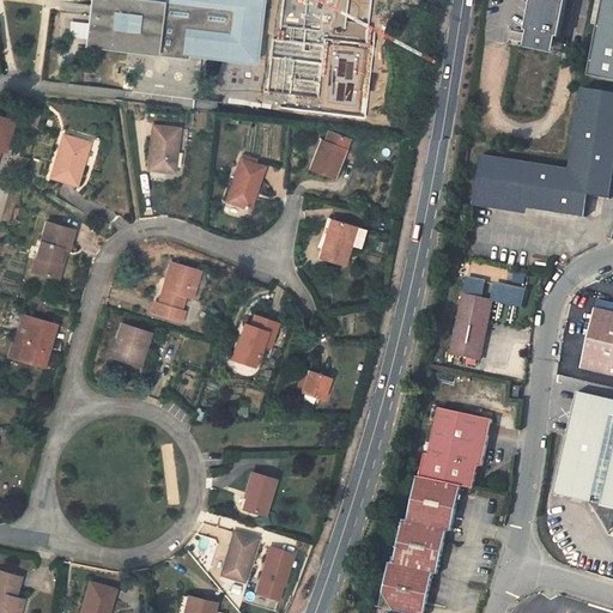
[(261,47),(266,20),(267,0),(171,0),(171,2),(163,1),(163,0),(102,0),(102,6),(96,5),(93,23),(89,23),(85,46),(91,46),(92,41),(157,49),(162,14),(192,18),(186,54),(259,65),(261,47)]
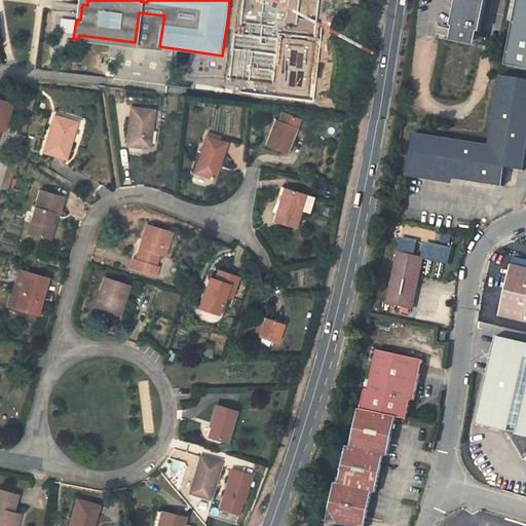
[(87,0),(78,0),(77,12),(76,20),(80,20),(82,4),(87,5),(87,0)]
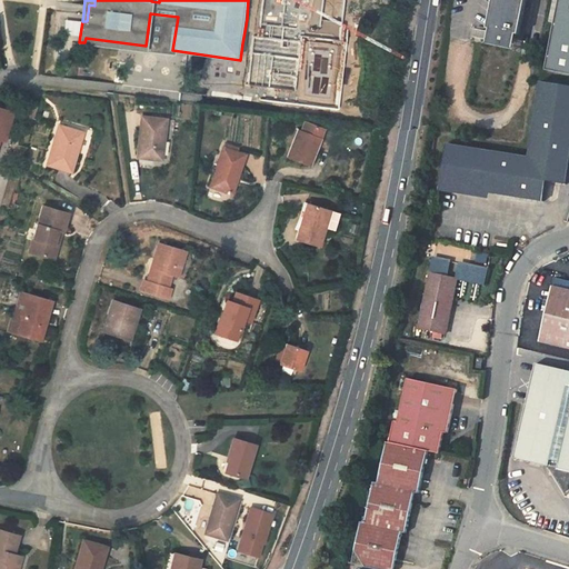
[(262,0),(260,26),(257,38),(251,38),(248,85),(297,91),(296,100),(339,107),(345,42),(341,42),(346,0),(262,0)]
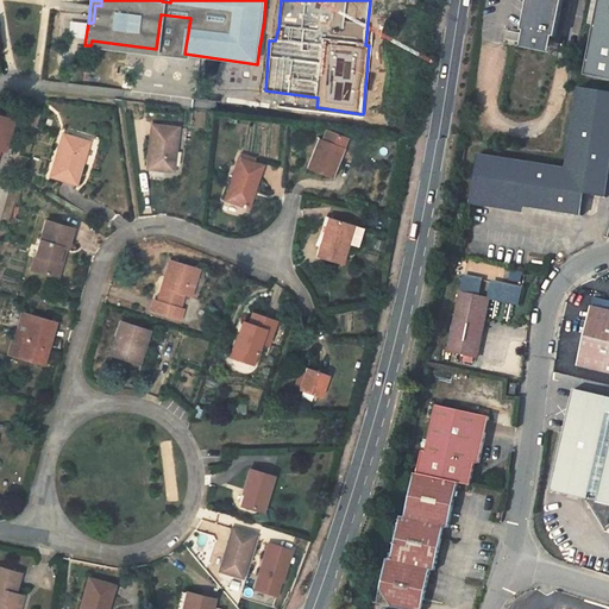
[(563,0),(531,0),(525,30),(557,36),(563,0)]
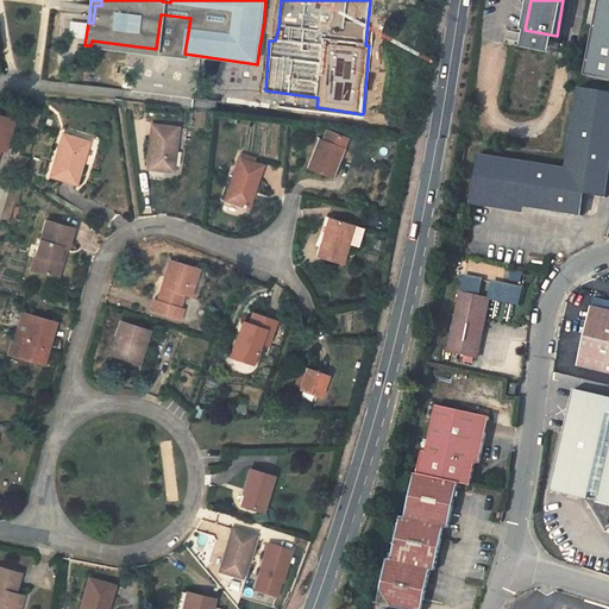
[(608,0),(597,0),(583,75),(608,79),(608,0)]
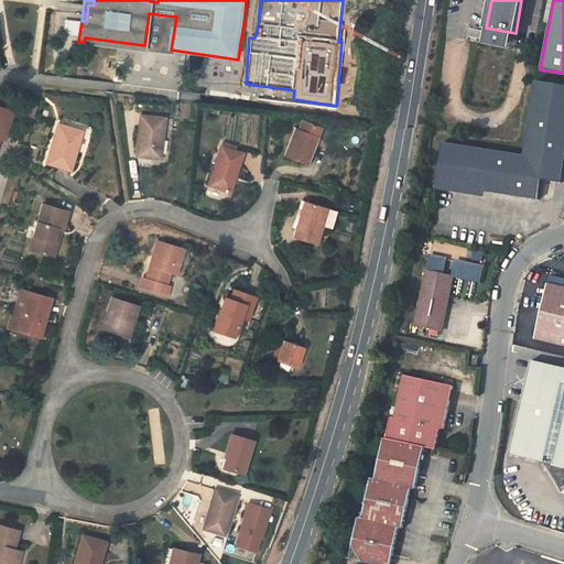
[(85,38),(84,42),(171,55),(171,50),(176,17),(149,13),(144,45),(85,38)]
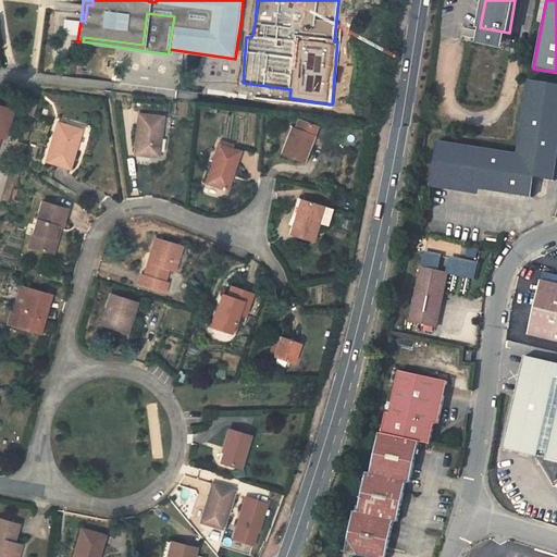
[(509,33),(480,27),(477,42),(506,48),(509,33)]
